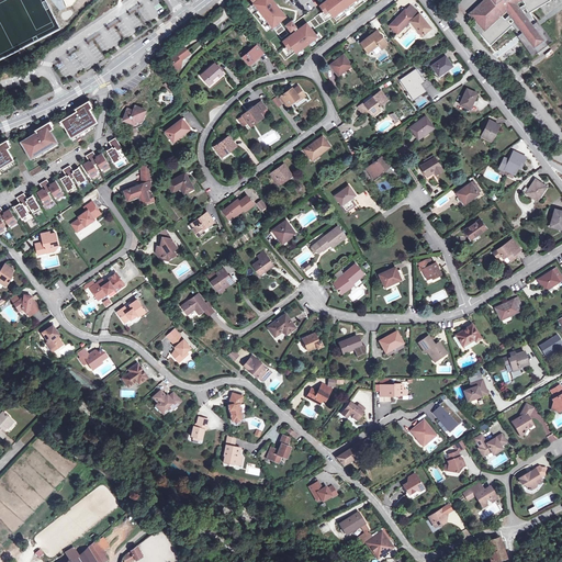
[(272,26),(284,17),(279,9),(278,10),(271,2),(272,1),(271,0),(251,0),(254,3),(258,10),(257,11),(266,22),(267,21),(272,26)]
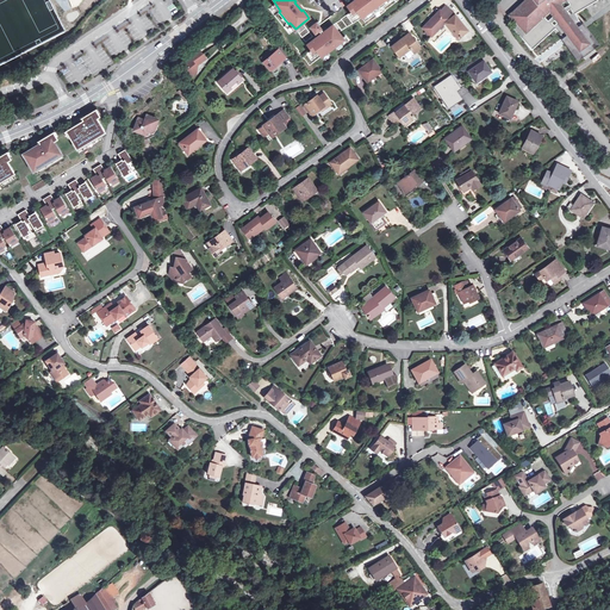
[(354,0),(347,6),(352,13),(355,11),(361,18),(371,11),(372,12),(385,2),(384,1),(384,0),(354,0)]
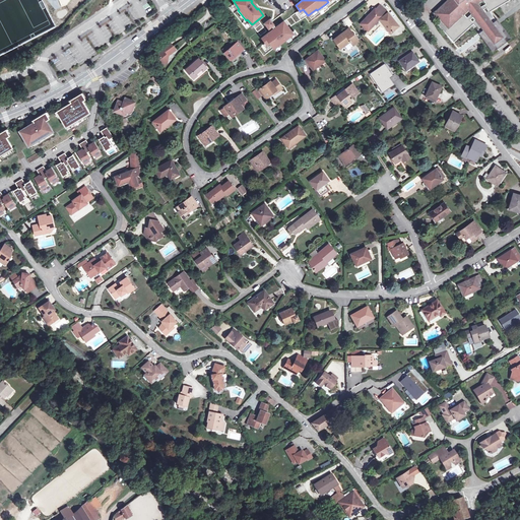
[(448,0),(435,12),(438,15),(441,19),(449,27),(448,28),(441,21),(438,24),(454,43),(472,25),(479,33),(482,30),(489,39),(493,44),(503,37),(498,31),(492,23),(496,20),(491,12),(509,0),(448,0)]
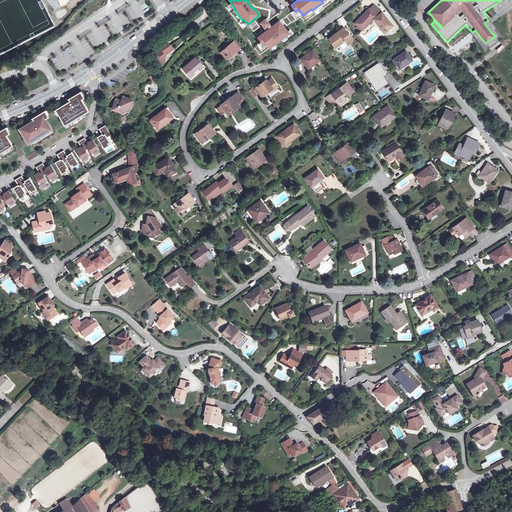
[(373,5),(369,9),(376,16),(373,19),(374,20),(382,13),(373,5)]
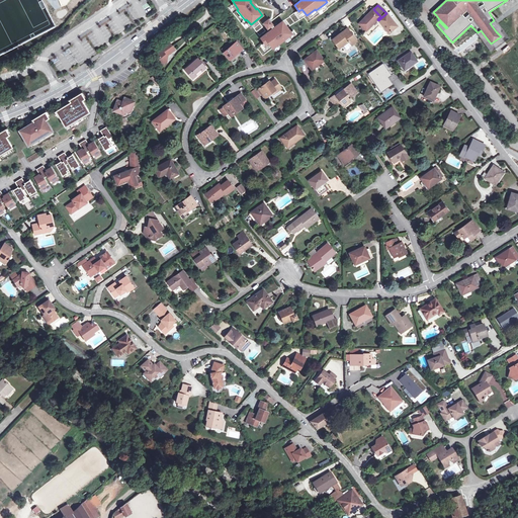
[(380,16),(373,9),(359,24),(366,31),(377,19),(380,16)]
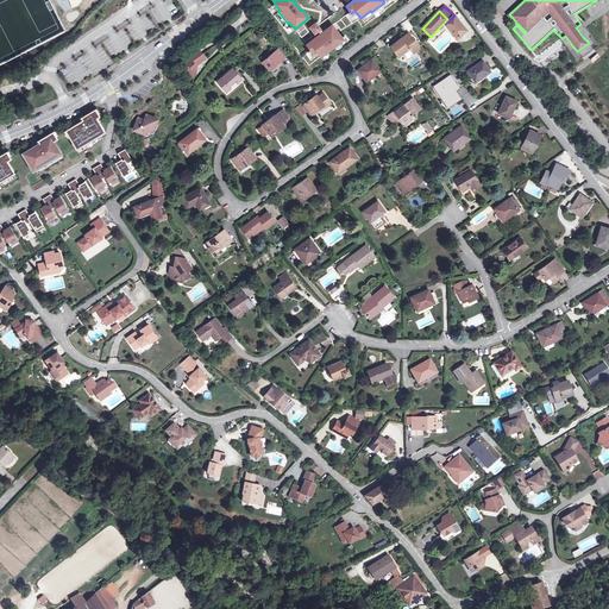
[(466,30),(454,16),(445,24),(450,30),(449,31),(456,39),(457,38),(460,35),(466,30)]
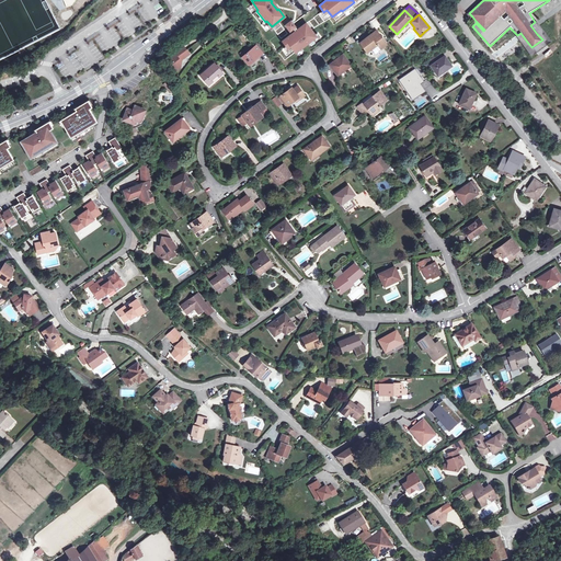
[(476,21),(474,22),(476,23),(483,31),(484,30),(476,21)]
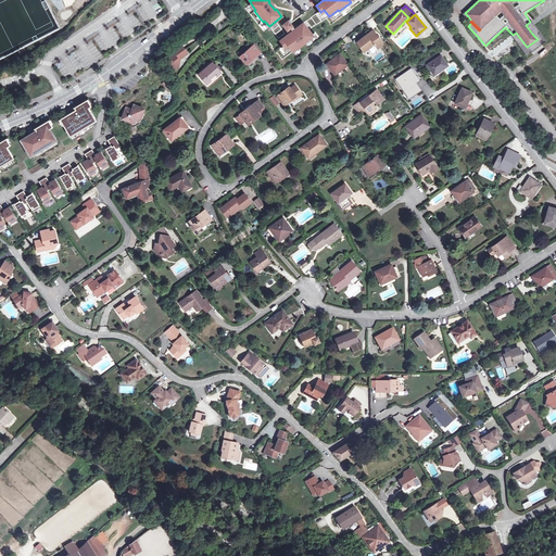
[(516,33),(513,35),(512,36),(518,46),(527,55),(546,41),(538,29),(531,21),(530,22),(526,25),(532,34),(538,39),(527,47),(522,41),(516,33)]
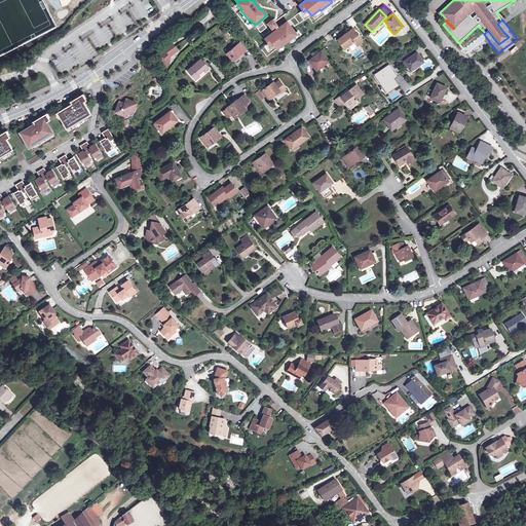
[(293,37),(296,35),(287,22),(278,29),(272,21),(267,24),(270,27),(272,29),(274,27),(276,30),(264,39),(269,45),(272,43),(276,49),(283,45),(293,37)]
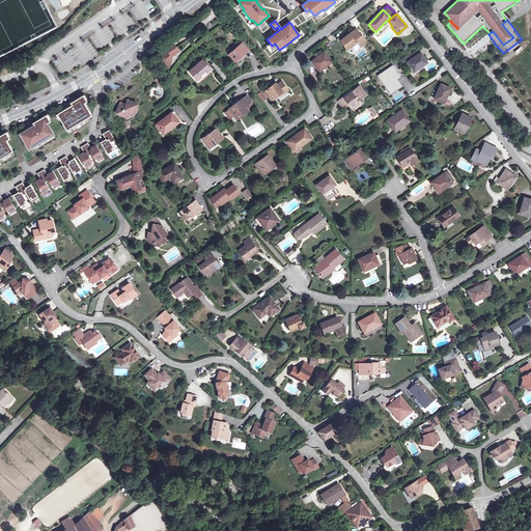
[(357,35),(354,31),(340,42),(347,50),(357,42),(361,47),(366,43),(359,33),(357,35)]
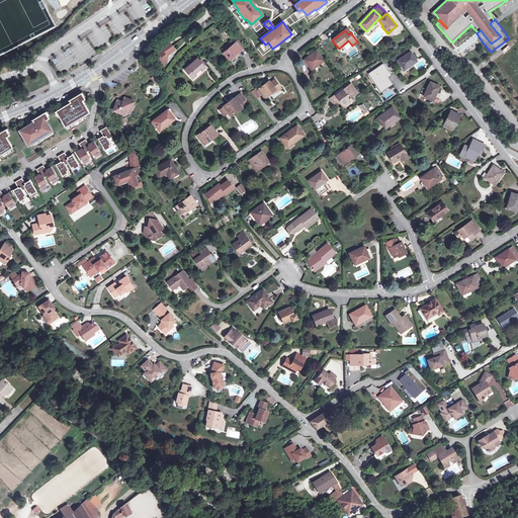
[(237,41),(236,42),(232,46),(230,48),(224,53),(230,60),(234,57),(243,49),(237,41)]
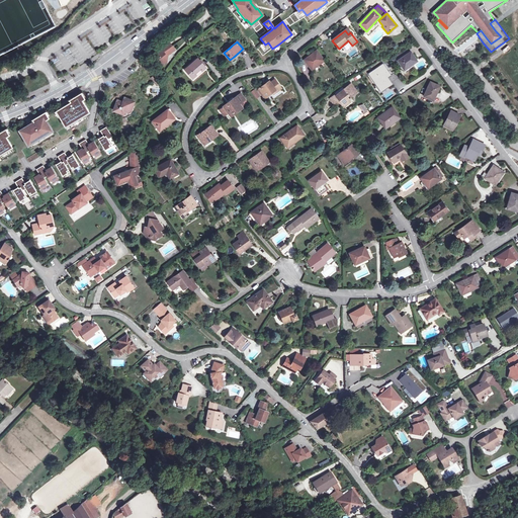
[(168,55),(174,50),(169,42),(154,54),(163,66),(166,63),(168,55)]
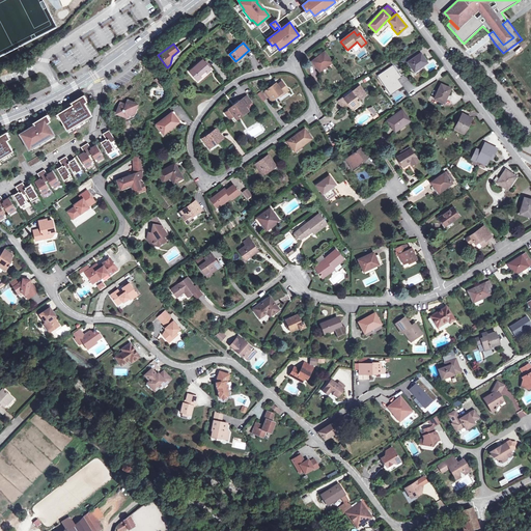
[(229,54),(235,49),(233,45),(226,51),(229,54)]
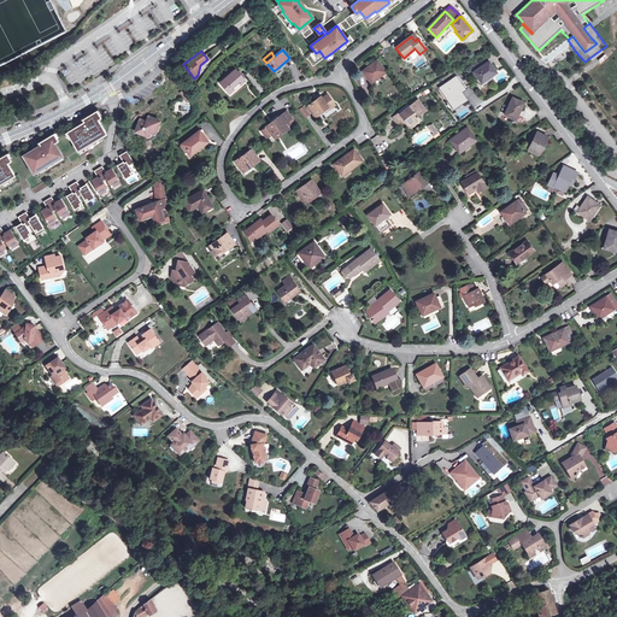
[(474,72),(489,63),(486,58),(466,71),(472,81),(477,77),(474,72)]
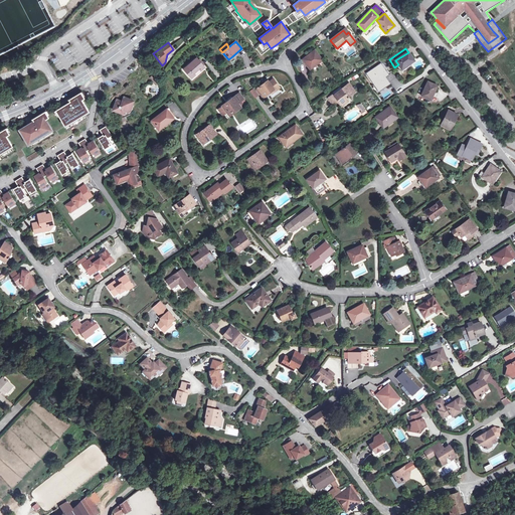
[(322,60),(315,50),(302,60),(310,69),(322,60)]
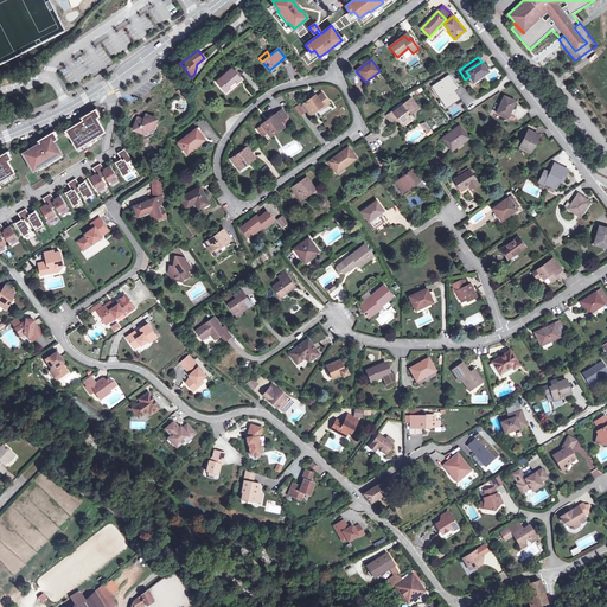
[(487,70),(481,62),(466,71),(470,76),(473,82),(484,75),(483,74),(487,70)]
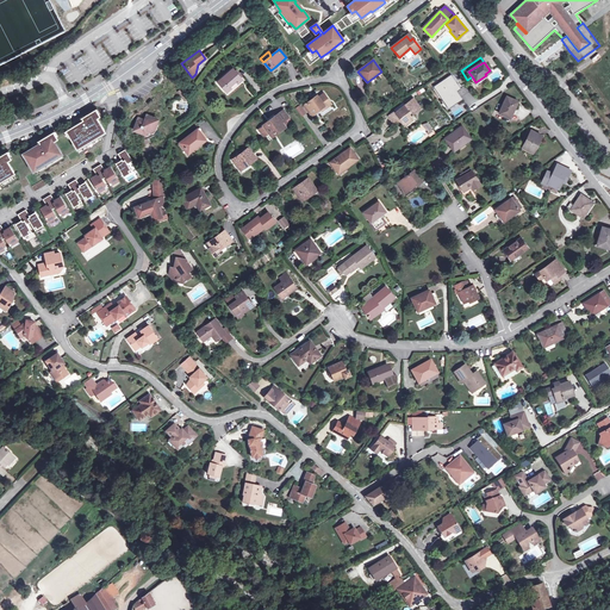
[(232,69),(222,79),(224,80),(219,85),(226,92),(231,88),(230,86),(235,81),(237,83),(242,79),(232,69)]
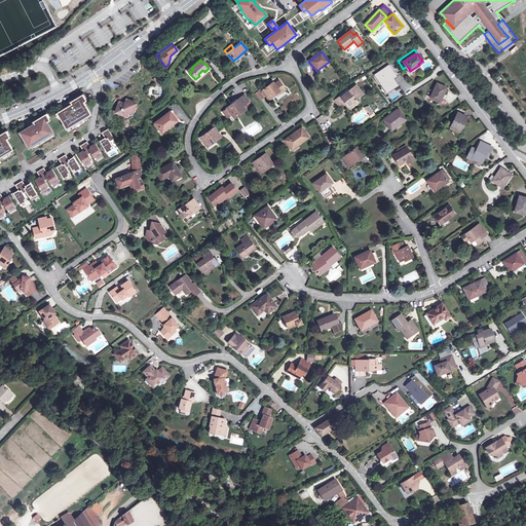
[(388,64),(374,74),(382,87),(385,86),(386,88),(391,85),(393,88),(398,85),(393,78),(397,76),(388,64)]
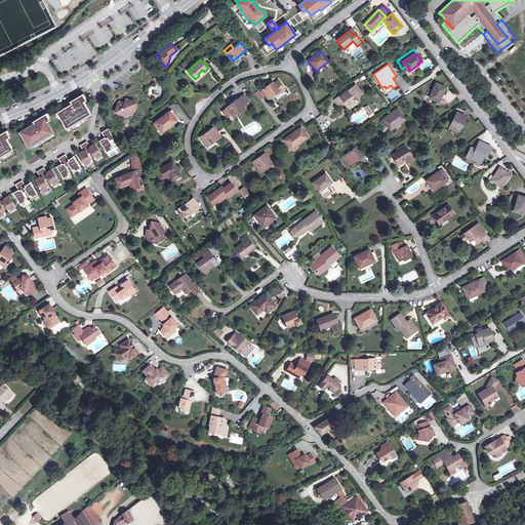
[(396,81),(403,91),(410,86),(403,76),(396,81)]
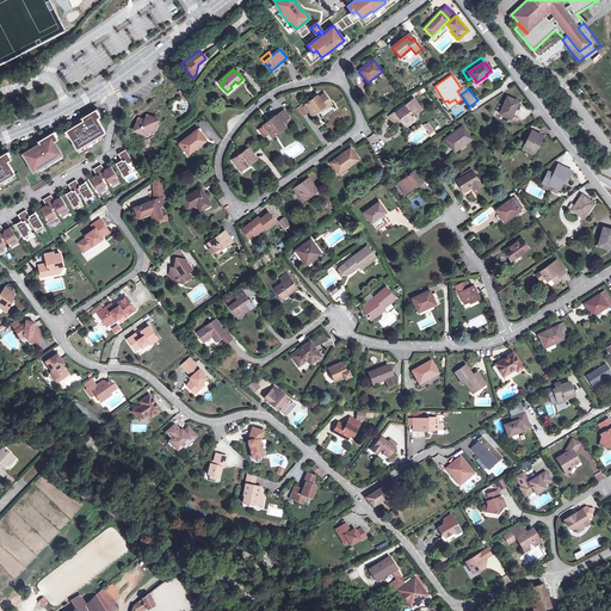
[(325,106),(326,107),(332,104),(323,93),(319,98),(318,96),(304,105),(313,116),(321,109),(325,106)]
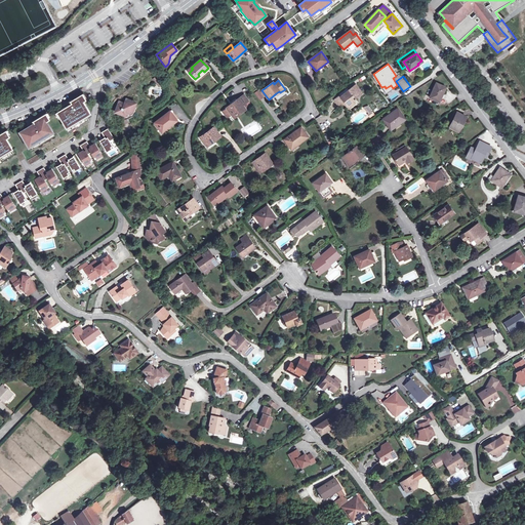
[(442,93),(443,93),(445,87),(436,83),(429,97),(438,102),(442,93)]
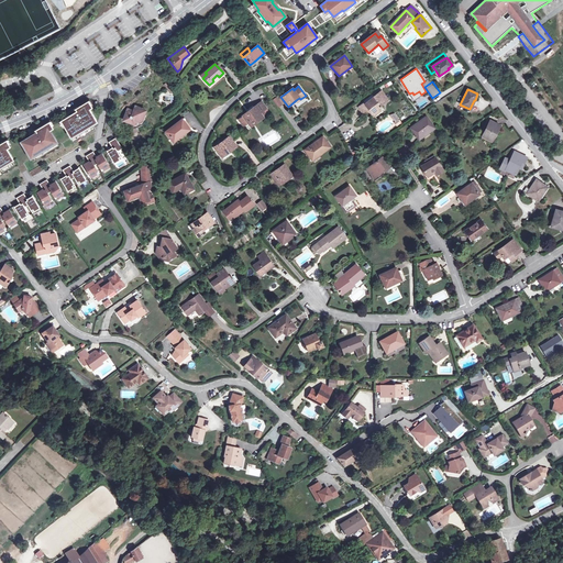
[(365,105),(364,103),(357,108),(363,114),(370,110),(373,114),(382,109),(379,107),(387,101),(381,91),(373,97),(374,99),(365,105)]
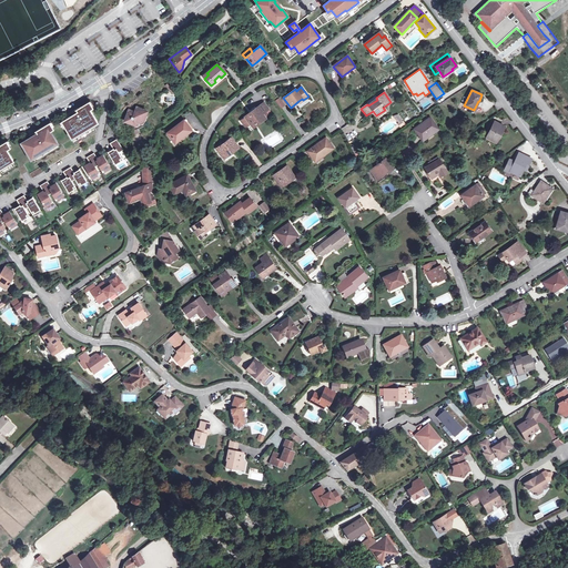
[(280,109),(284,105),(280,99),(275,102),(280,109)]
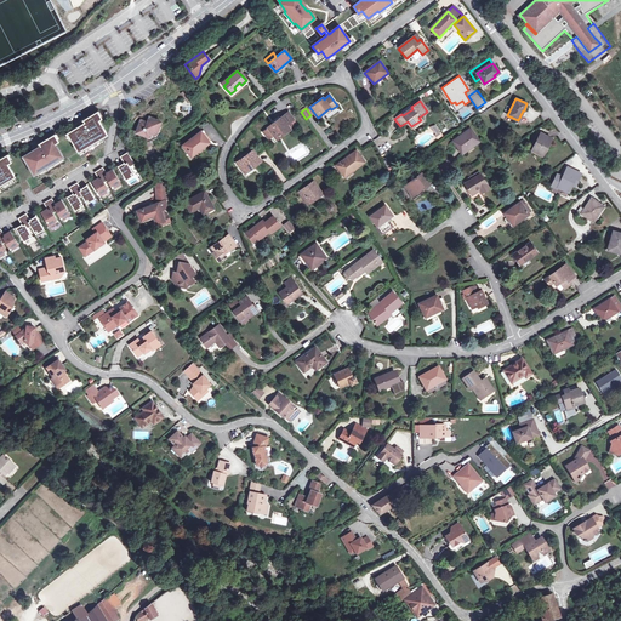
[(67,134),(80,155),(90,149),(87,147),(108,135),(100,120),(102,119),(98,110),(83,120),(85,123),(77,127),(67,134)]
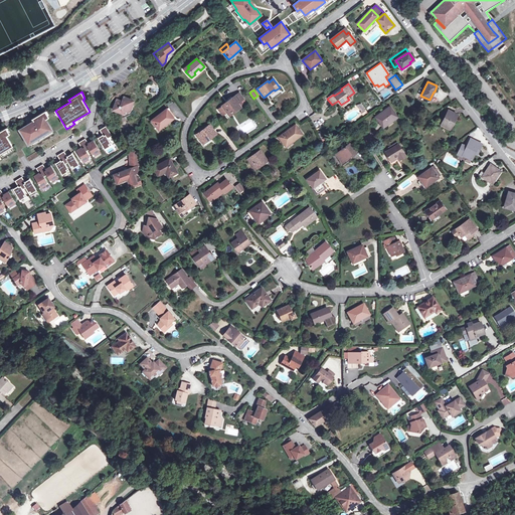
[(243,98),(239,93),(232,98),(232,99),(230,101),(230,100),(221,106),(226,111),(230,109),(234,106),(235,108),(239,105),(240,106),(240,107),(244,105),(240,100),(243,98)]
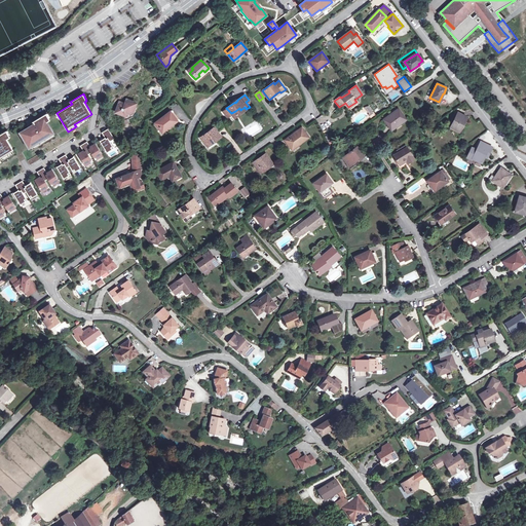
[(137,107),(136,103),(127,100),(125,104),(124,104),(124,105),(120,103),(117,110),(118,113),(127,117),(128,113),(133,114),(137,107)]
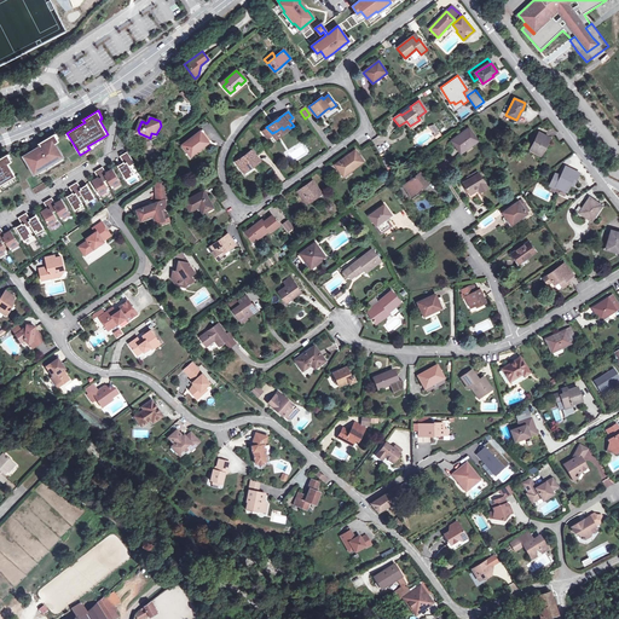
[(478,140),(468,128),(451,140),(461,154),(478,140)]
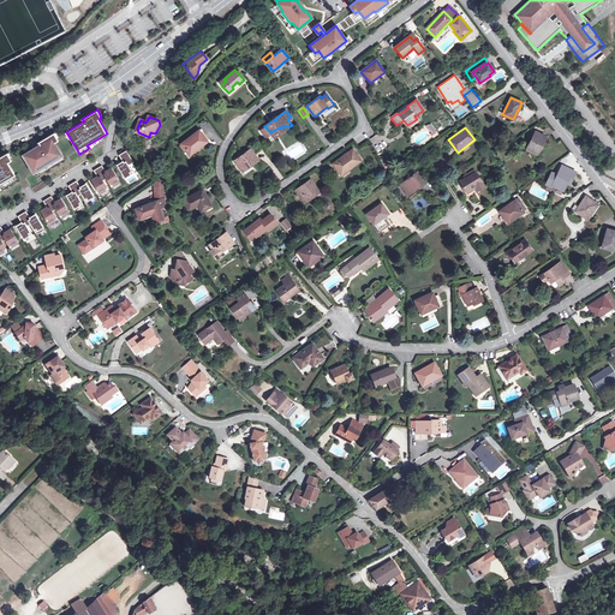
[(207,142),(198,131),(181,144),(190,155),(207,142)]
